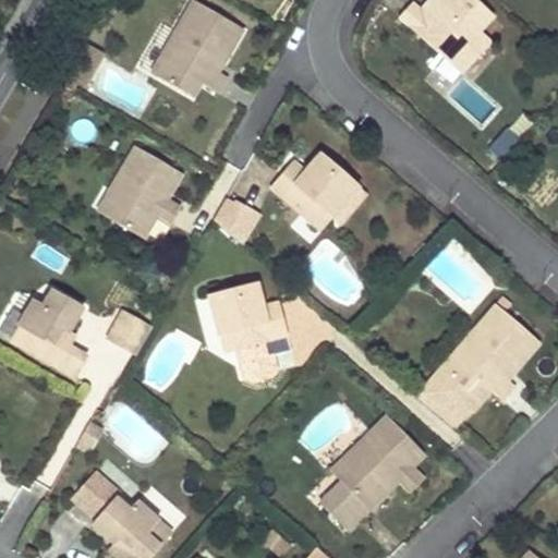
[(492,19),(470,0),(432,0),(425,9),(433,16),(427,23),(419,15),(409,7),(397,21),(441,59),(449,50),(468,67),(488,44),(477,34),(492,19)]
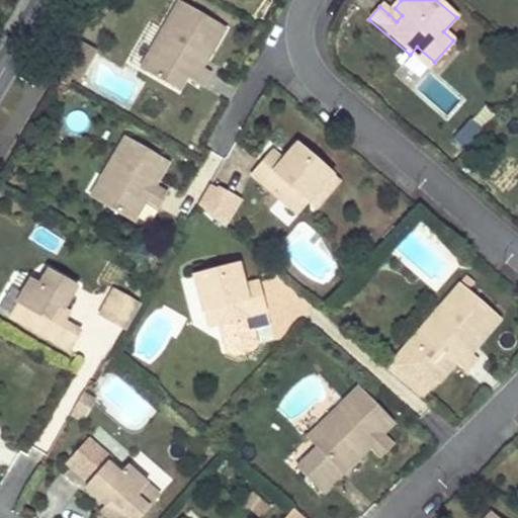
[(223,29),(175,2),(137,69),(165,85),(172,72),(199,88),(207,74),(199,69),(188,63),(193,56),(203,62),(223,29)]
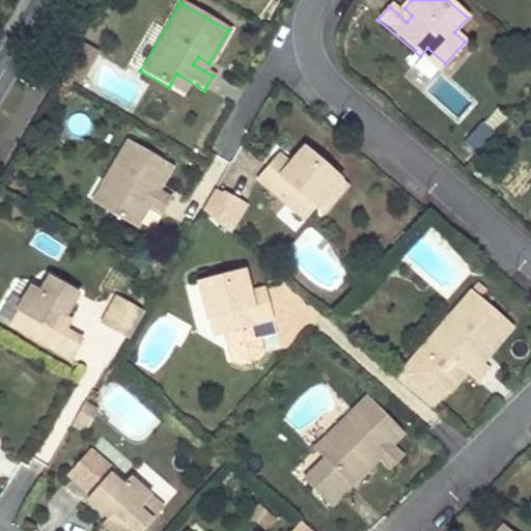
[(398,15),(407,22),(412,16),(404,8),(398,15)]
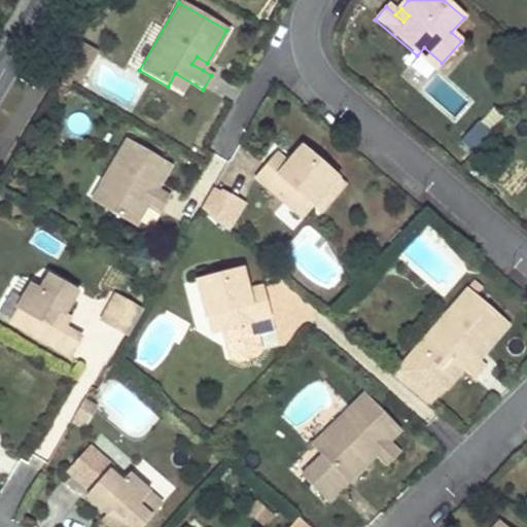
[(424,47),(417,56),(434,72),(442,63),(424,47)]
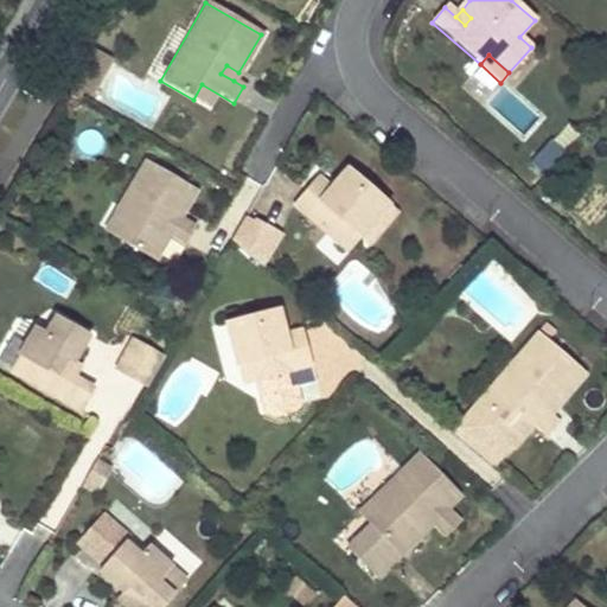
[(238,72),(227,65),(221,74),(234,81),(238,72)]
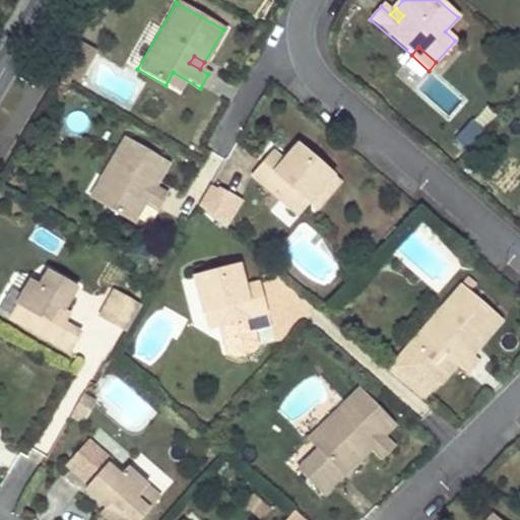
[(200,88),(173,72),(166,85),(193,101),(200,88)]
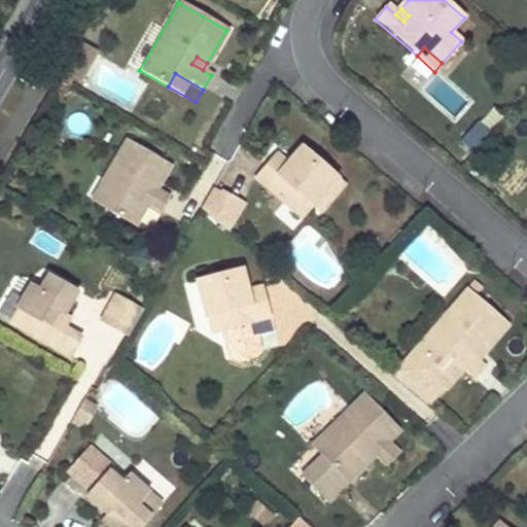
[(490,129),(479,121),(465,140),(476,148),(490,129)]
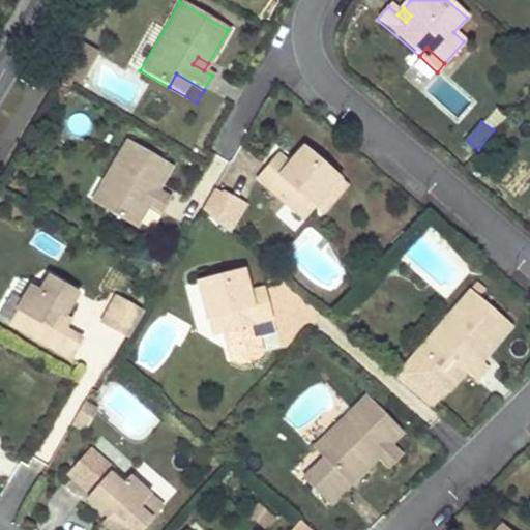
[(160,212),(169,197),(156,189),(149,185),(153,178),(160,182),(171,165),(125,140),(102,179),(114,185),(101,207),(136,226),(148,205),(160,212)]
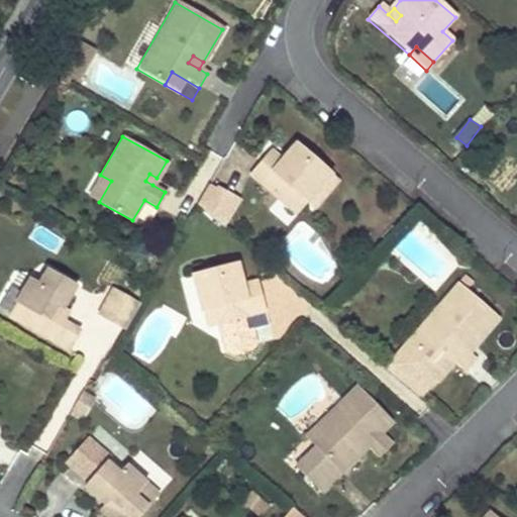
[(329,174),(294,143),(280,160),(270,171),(259,162),(247,174),(284,206),(295,194),(305,202),(329,174)]
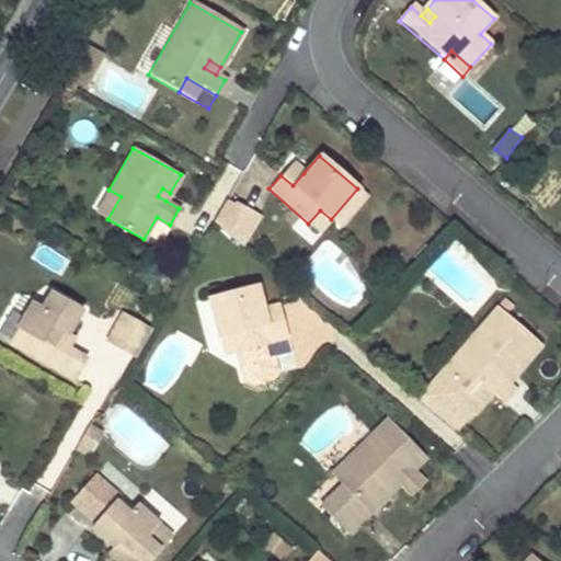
[(281,175),(293,185),(304,173),(292,162),(281,175)]
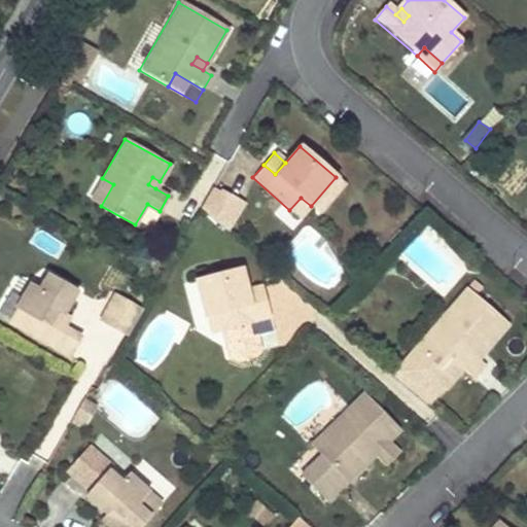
[(160,181),(152,177),(148,184),(155,188),(160,181)]
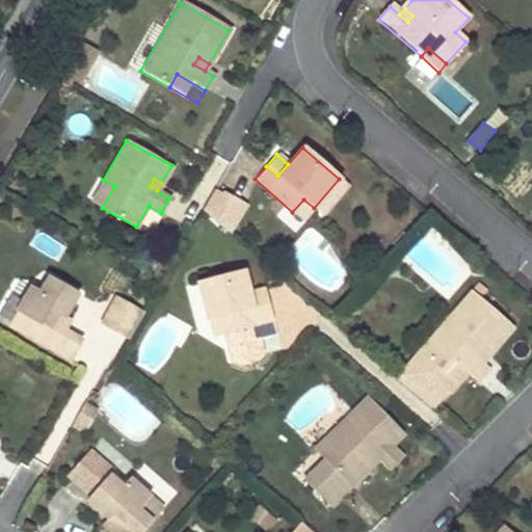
[(339,179),(314,208),(320,214),(346,184),(339,179)]
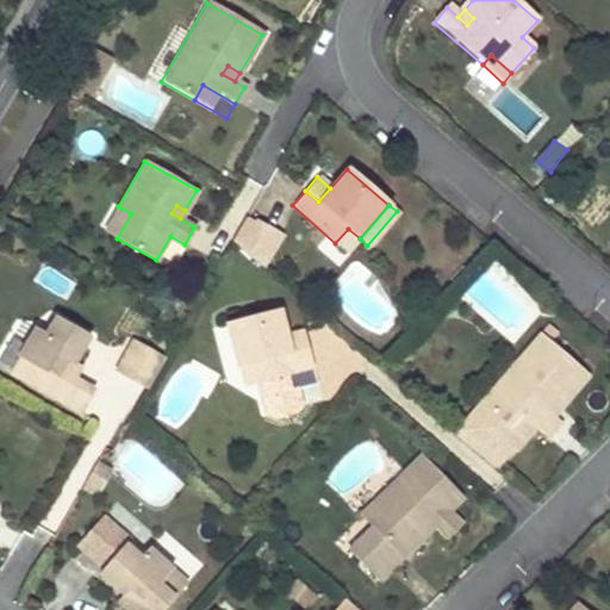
[(117,238),(131,213),(118,206),(105,231),(117,238)]
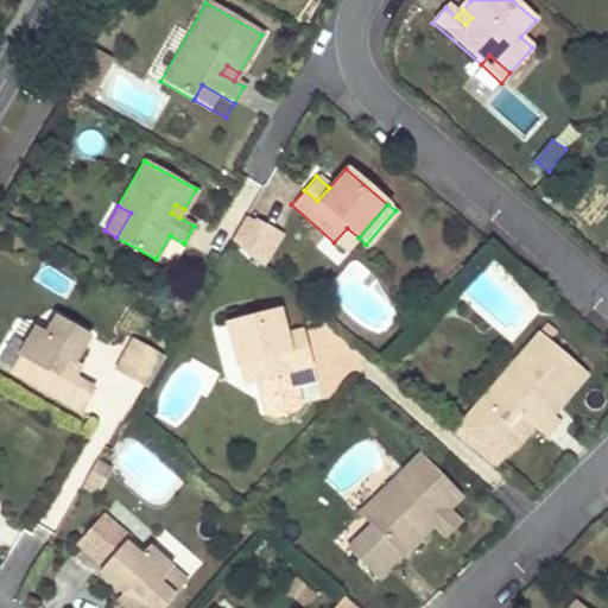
[(245,215),(230,240),(260,266),(279,232),(257,219),(255,221),(245,215)]
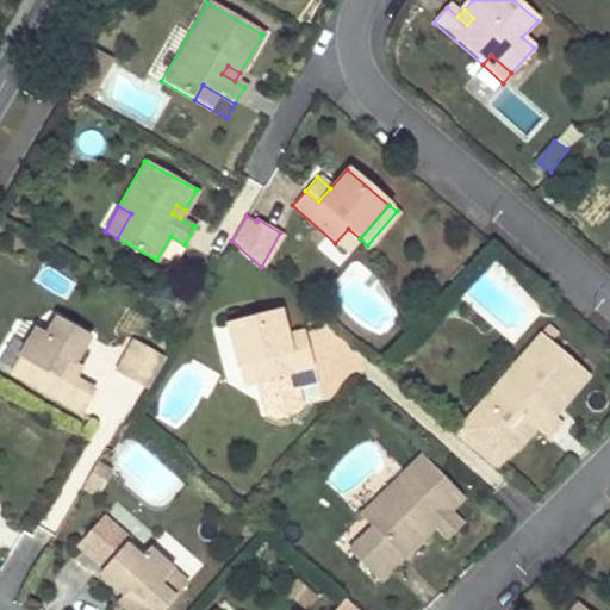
[(360,238),(348,229),(335,243),(348,253),(360,238)]
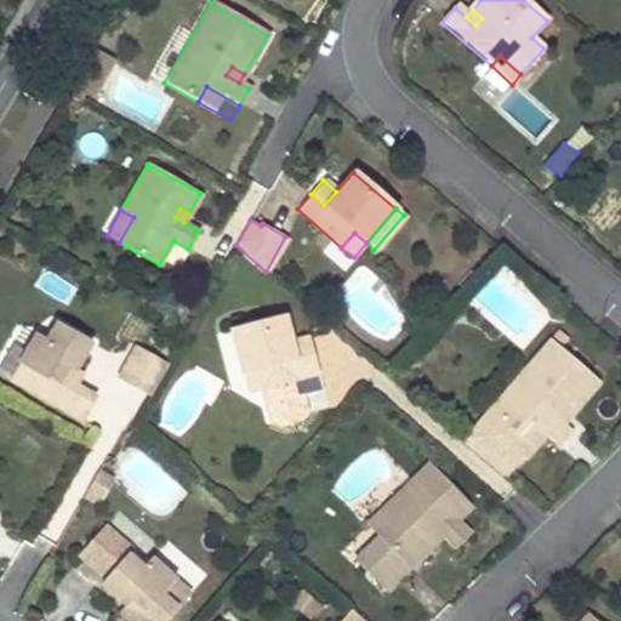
[(322,391),(313,355),(295,360),(290,343),(284,318),(229,332),(241,376),(256,372),(261,391),(271,427),(312,416),(306,394),(322,391)]
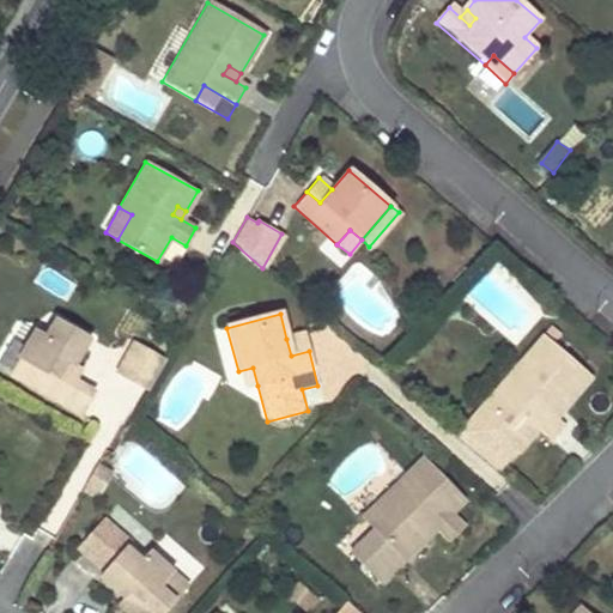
[(10,374),(80,414),(91,396),(72,386),(65,382),(74,364),(90,337),(55,317),(46,334),(36,329),(10,374)]
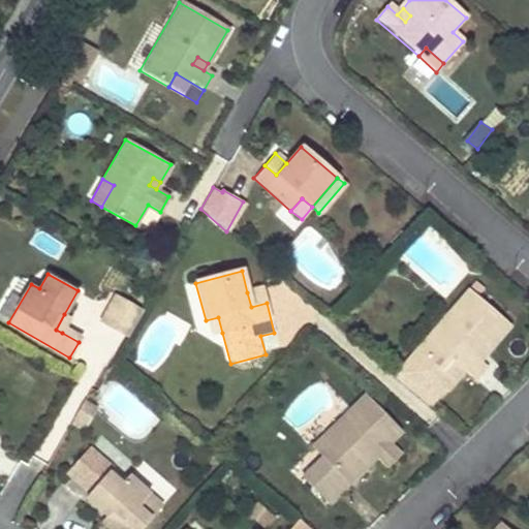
[(485,352),(509,323),(468,287),(416,347),(393,373),(428,403),(442,386),(445,389),(464,368),(475,377),(486,365),(479,359),(469,350),(475,344),(485,352)]
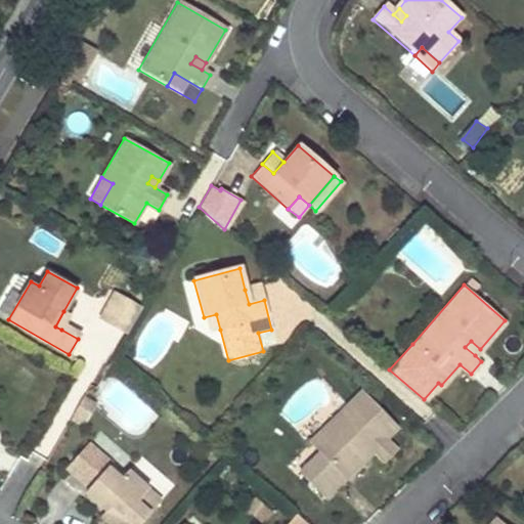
[(249,304),(264,300),(259,286),(245,290),(249,304)]
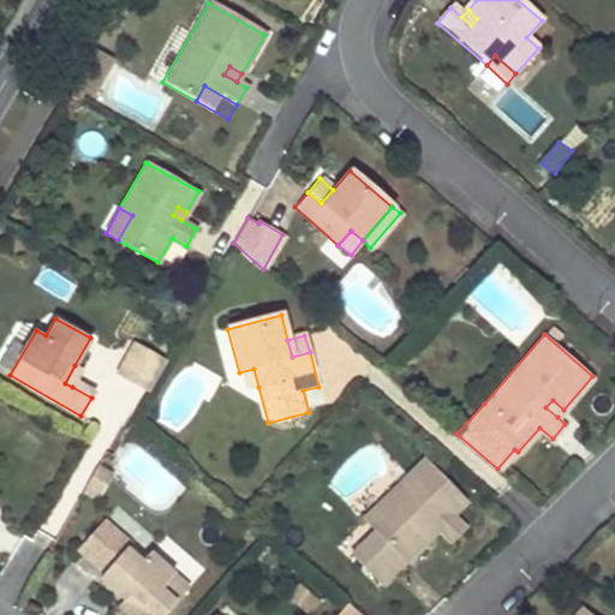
[(149,390),(166,359),(136,341),(118,372),(149,390)]
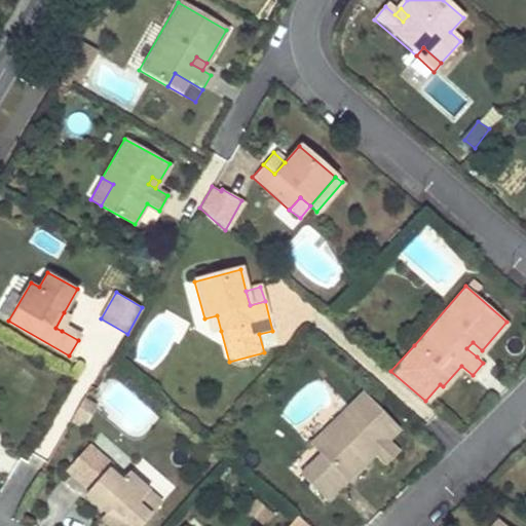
[(64,312),(55,328),(62,331),(71,316),(64,312)]
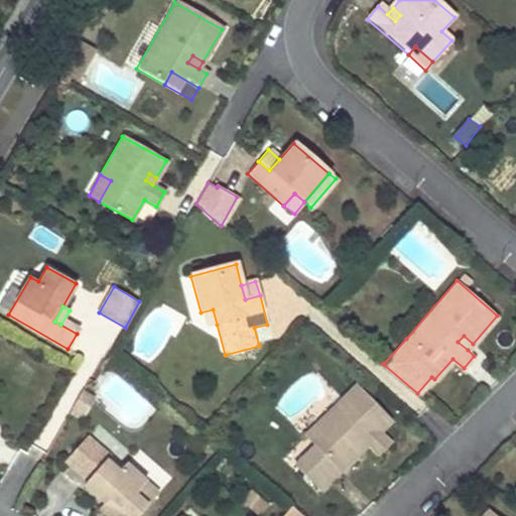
[(217,325),(213,309),(201,312),(205,328),(217,325)]
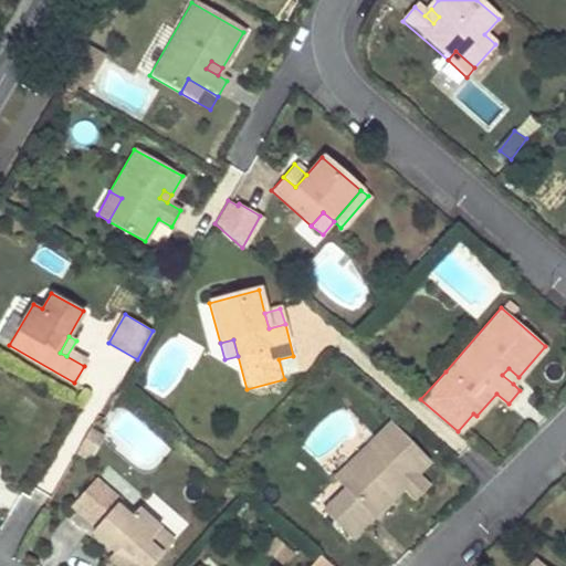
[(519,377),(509,368),(502,375),(513,384),(519,377)]
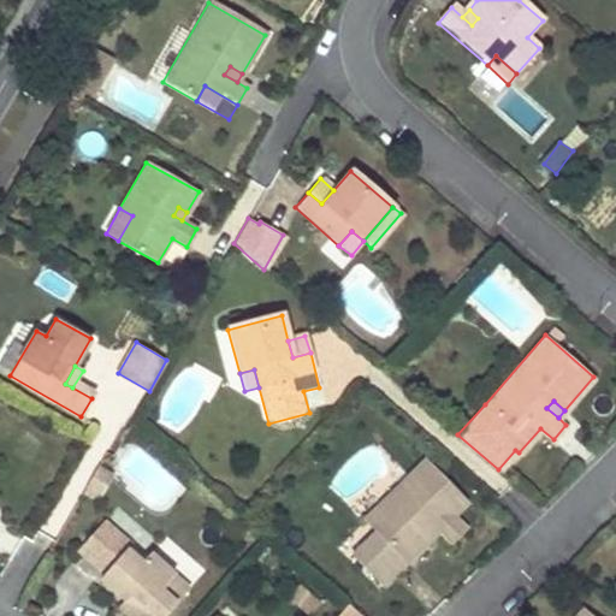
[(425,457),(385,497),(395,507),(373,527),(375,529),(351,552),(381,582),(406,560),(406,561),(428,538),(420,528),(428,520),(438,529),(451,542),(466,527),(452,514),(467,501),(425,457)]
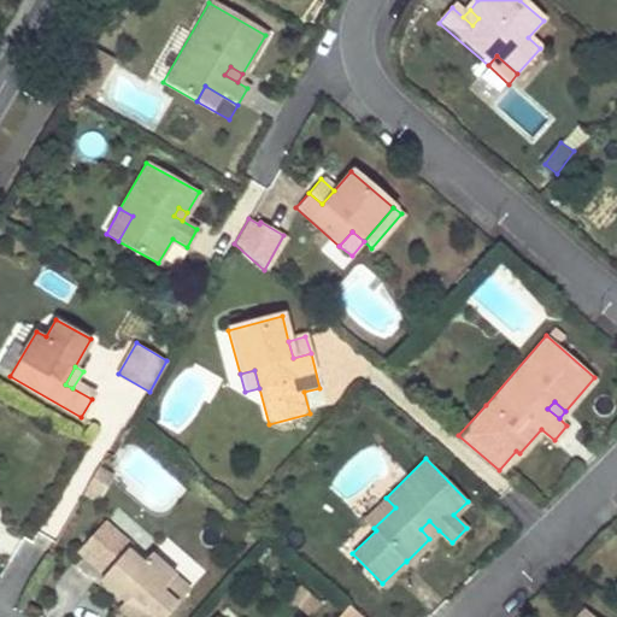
[(100,492),(111,475),(99,468),(88,485),(100,492)]
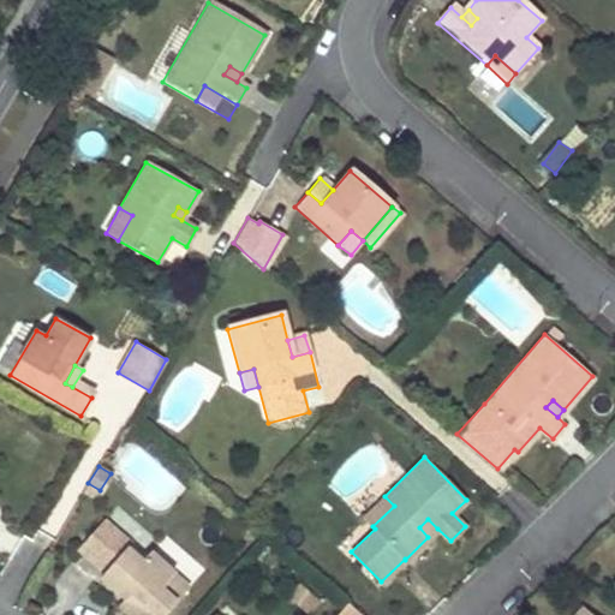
[(372,526),(394,506),(384,496),(363,517),(372,526)]
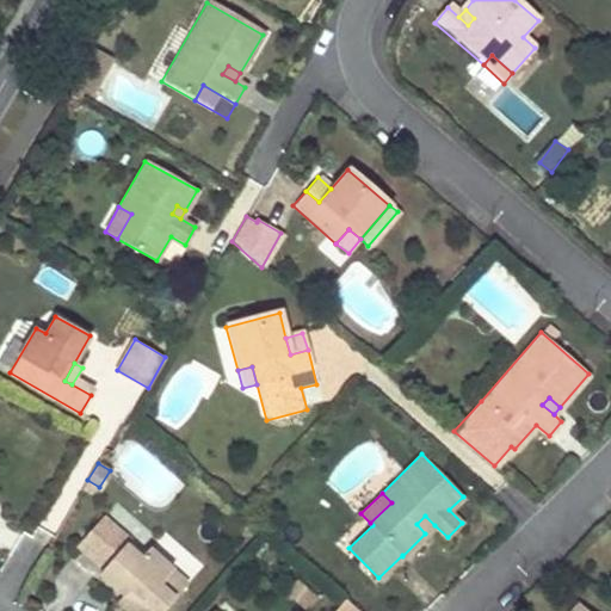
[(98,566),(128,535),(106,513),(76,545),(98,566)]
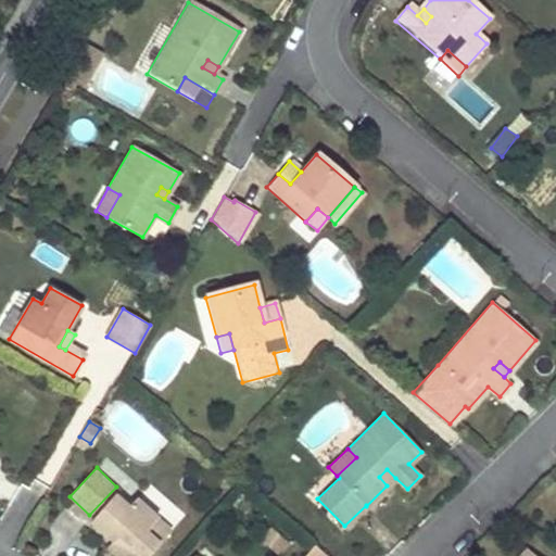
[(387,469),(379,477),(387,485),(395,478),(387,469)]
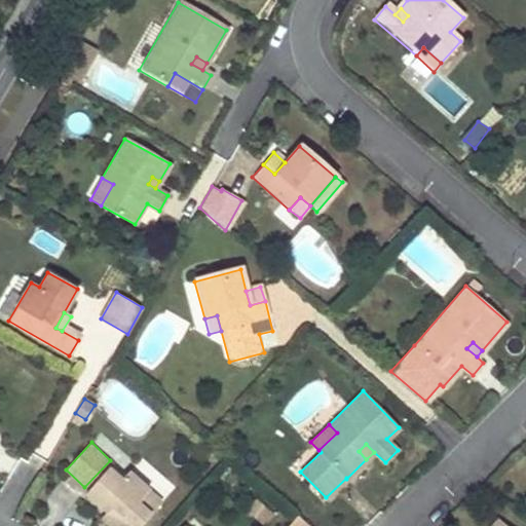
[(139,525),(162,499),(129,471),(122,478),(109,466),(86,492),(107,510),(120,521),(115,525),(139,525)]
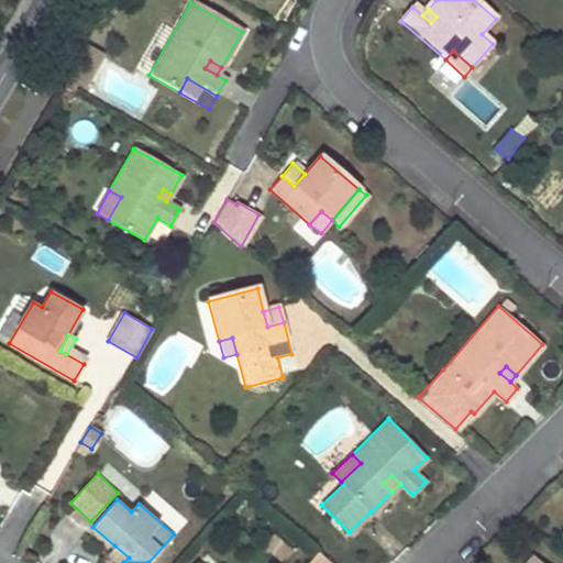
[(287,562),(297,552),(274,534),(260,551),(275,562),(287,562)]
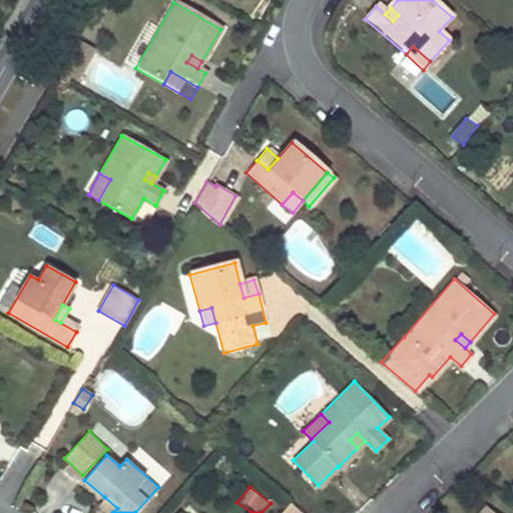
[(112,512),(117,508),(104,497),(99,503),(111,512),(112,512)]
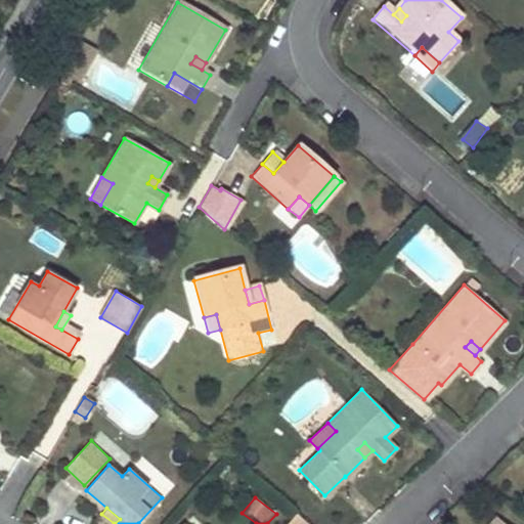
[(310,523),(297,512),(286,523),(310,523)]
